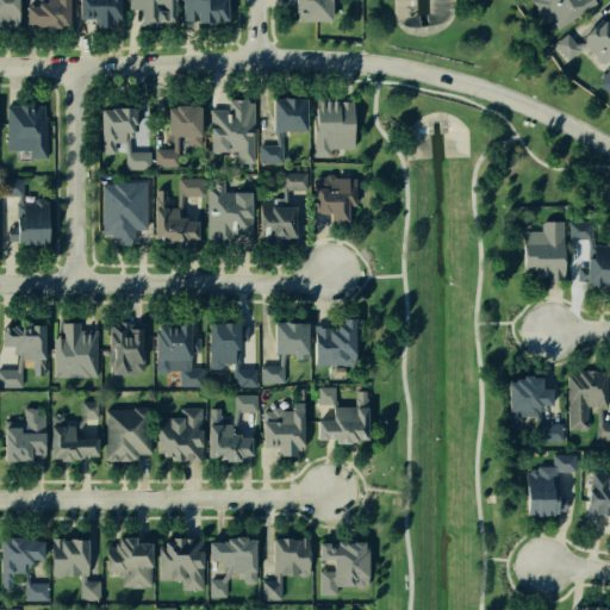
[(14,0),(14,26),(0,26),(0,0),(14,0)]
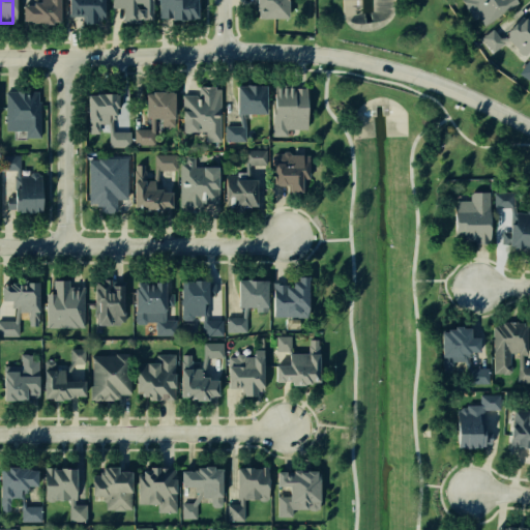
[(26,5),(26,21),(32,21),(32,22),(35,22),(35,23),(47,23),(47,25),(56,25),(56,22),(63,22),(63,0),(42,0),(42,2),(35,2),(35,5),(26,5)]
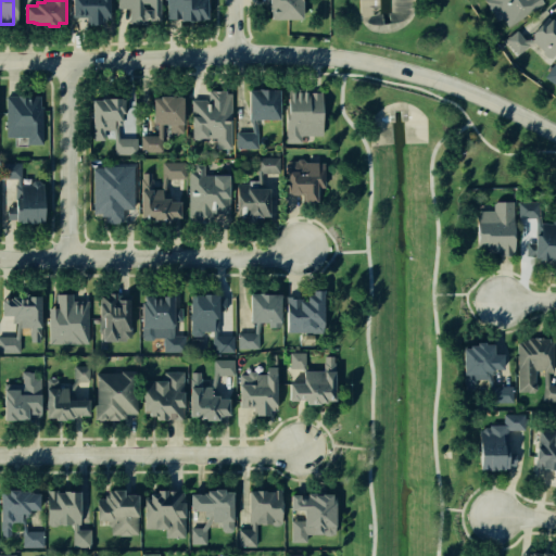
[(75,0),(111,0),(112,15),(110,15),(110,20),(104,20),(104,25),(91,25),(91,16),(76,16),(75,0)]
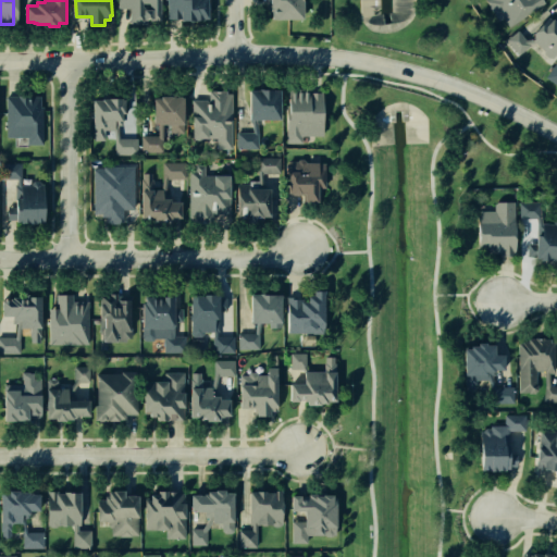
[(118,0),(161,0),(162,21),(146,21),(146,23),(130,24),(130,8),(119,8),(118,0)]
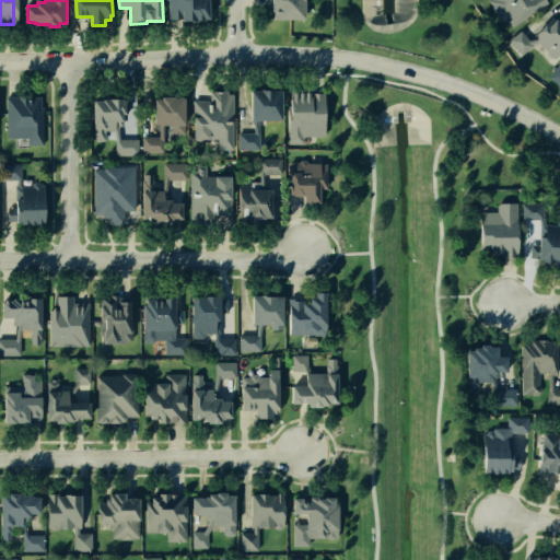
[(168,0),(212,0),(212,18),(171,20),(168,0)]
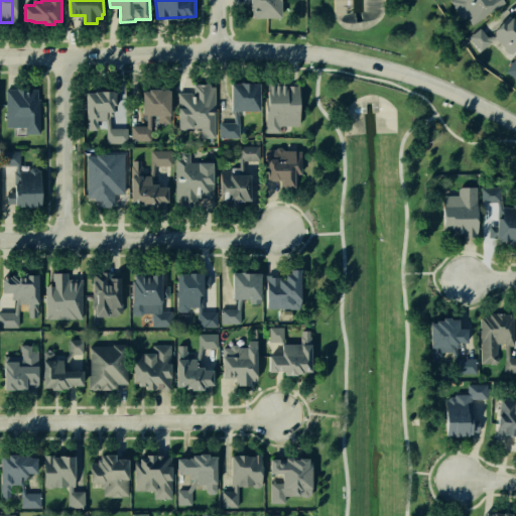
[(245,0),(245,19),(278,19),(278,0),(245,0)]
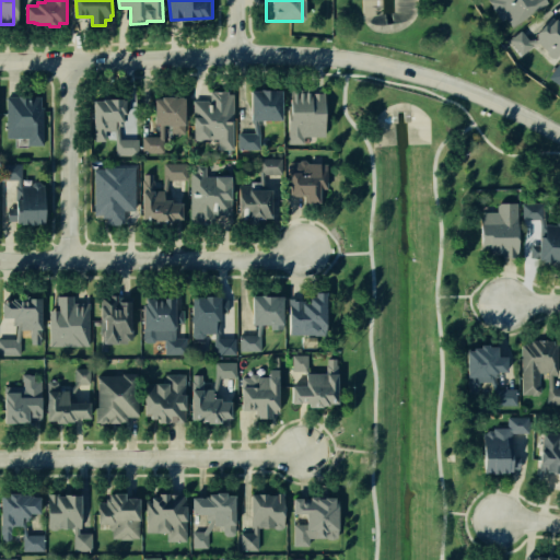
[(559,49),(553,57),(536,42),(525,55),(510,43),(520,32),(529,41),(549,16),(559,25),(559,49)]
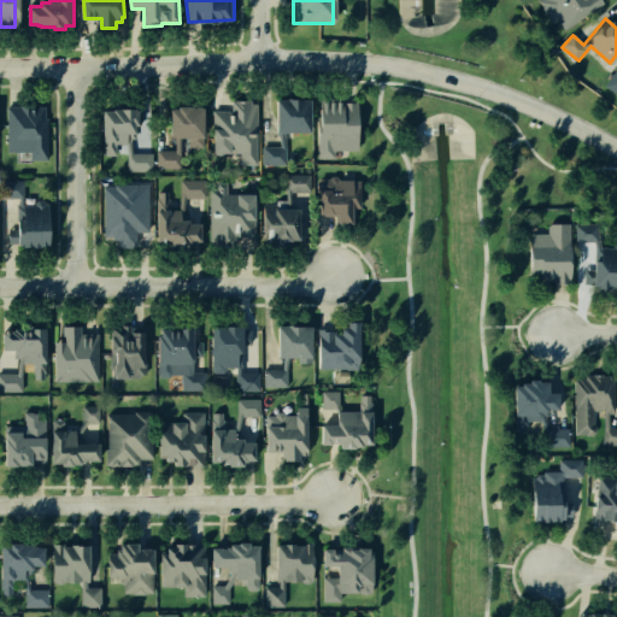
[(616,93),(605,87),(615,70),(616,71),(616,93)]
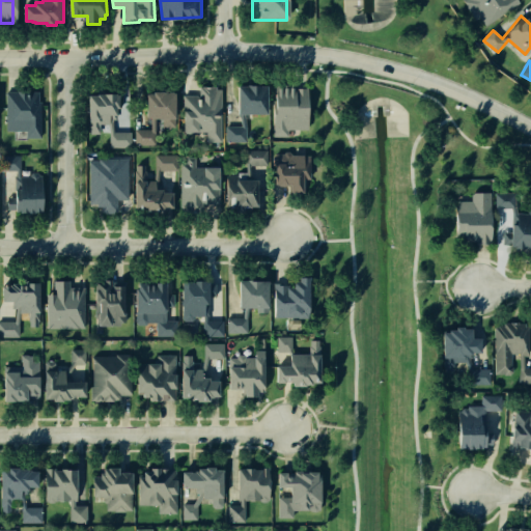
[(219,140),(207,140),(207,128),(195,128),(195,132),(183,132),(183,98),(196,98),(196,83),(214,83),(214,88),(219,88),(219,140)]
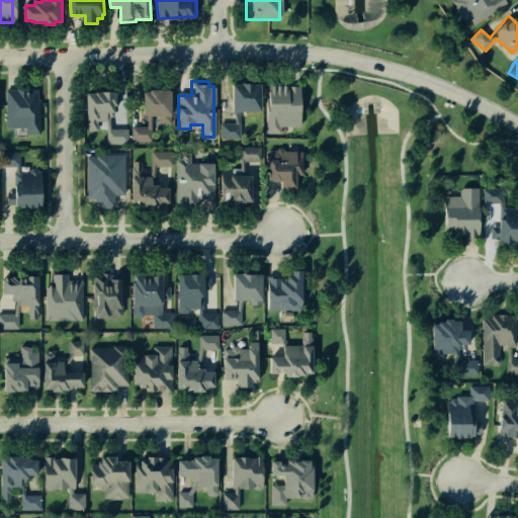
[(241,109),(241,138),(223,138),(223,124),(234,124),(234,109),(229,109),(229,85),(256,85),(256,109),(241,109)]
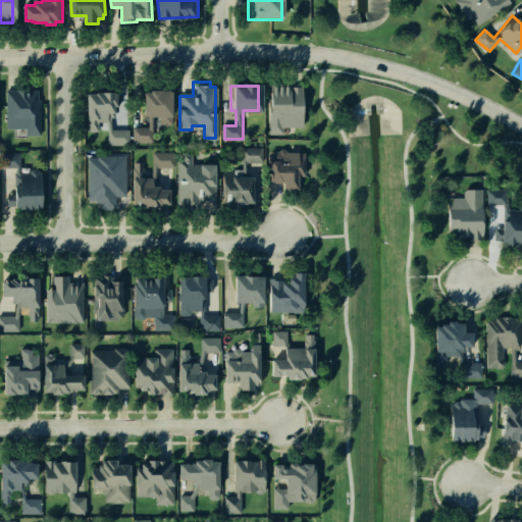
[(151,142),(133,142),(133,125),(146,125),(146,115),(141,115),(141,94),(146,94),(146,89),(162,89),(162,94),(168,94),(168,123),(160,123),(160,115),(151,115),(151,142)]
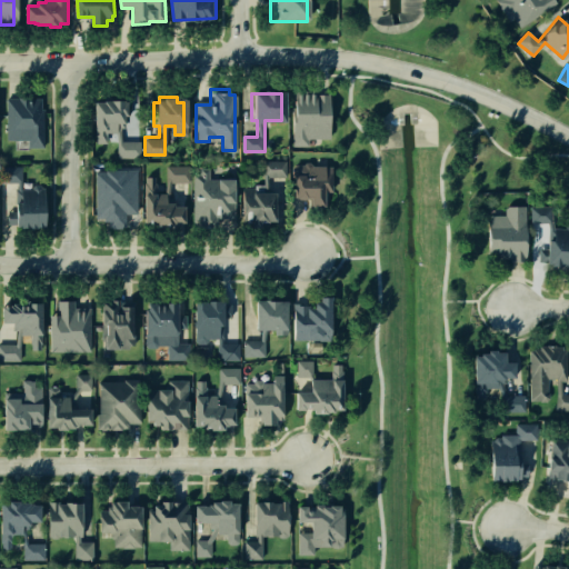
[(329,137),(308,137),(308,142),(292,142),(291,99),(328,98),(329,137)]
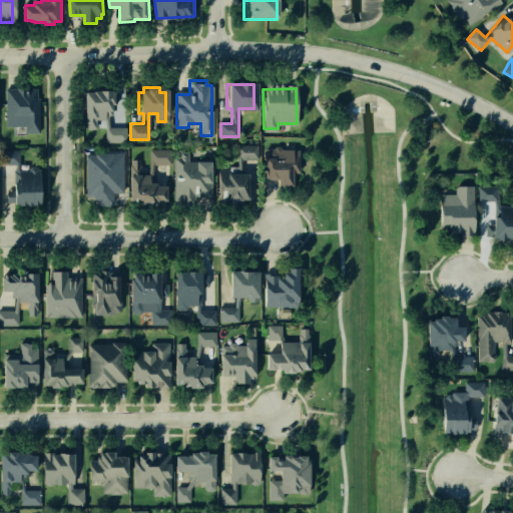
[(37,131),(25,131),(26,125),(6,125),(7,89),(37,90),(37,131)]
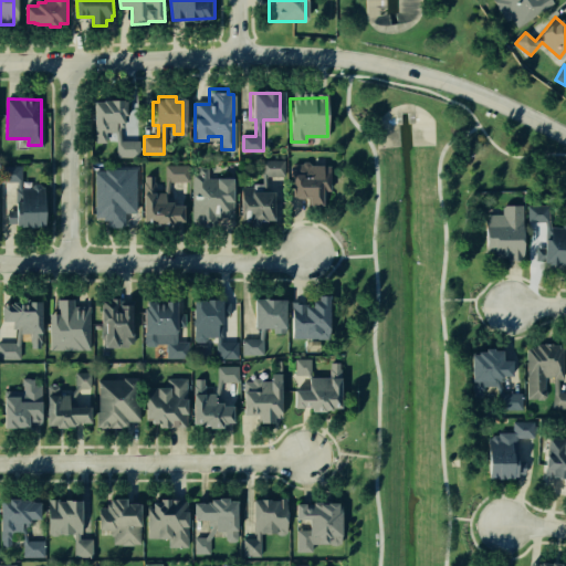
[(138,156),(115,156),(115,142),(113,128),(103,128),(103,140),(93,140),(93,101),(124,101),(124,128),(118,128),(119,137),(138,137),(138,156)]
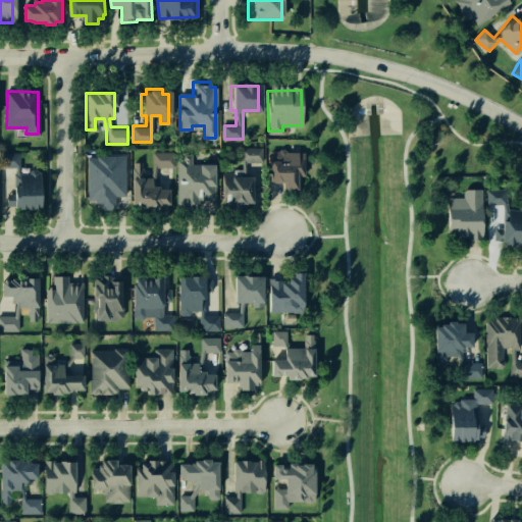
[(263,162),(242,162),(242,146),(263,146),(263,162)]
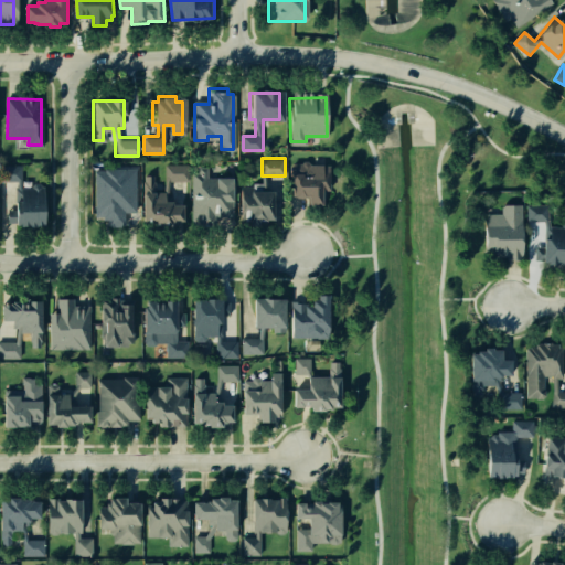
[(19,179),(0,179),(0,163),(19,162),(19,179)]
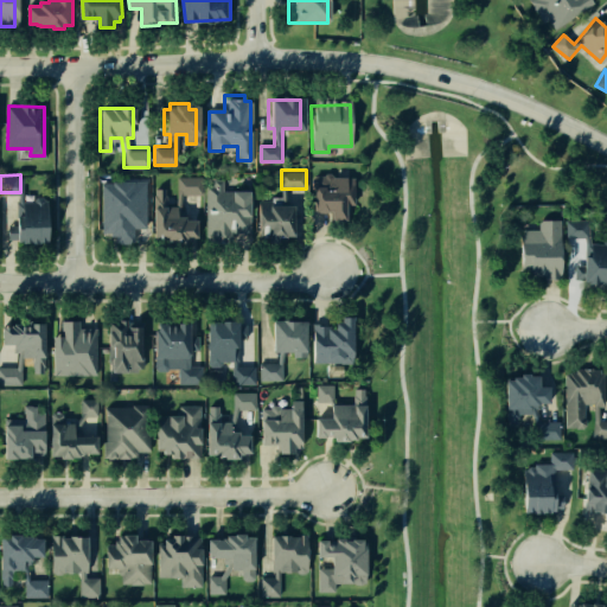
[(200,196),(181,196),(178,215),(178,219),(193,221),(192,237),(152,236),(153,191),(165,191),(164,206),(173,208),(176,191),(177,191),(177,177),(200,177),(200,196)]
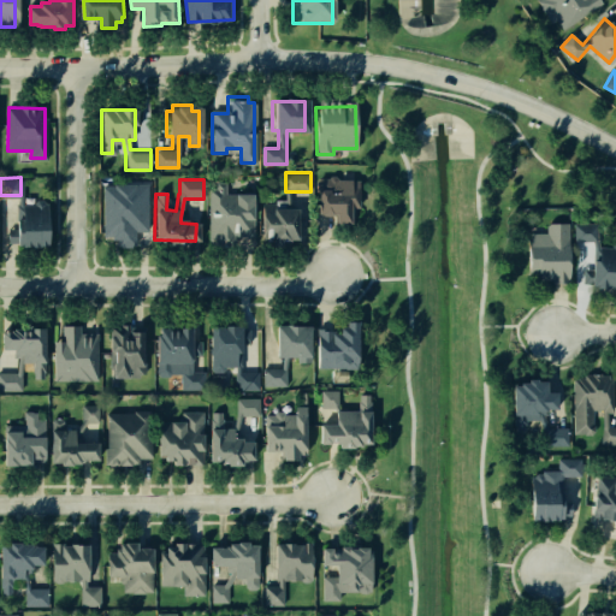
[(360,208),(353,208),(353,224),(335,224),(335,208),(317,208),(317,179),(360,181),(360,208)]
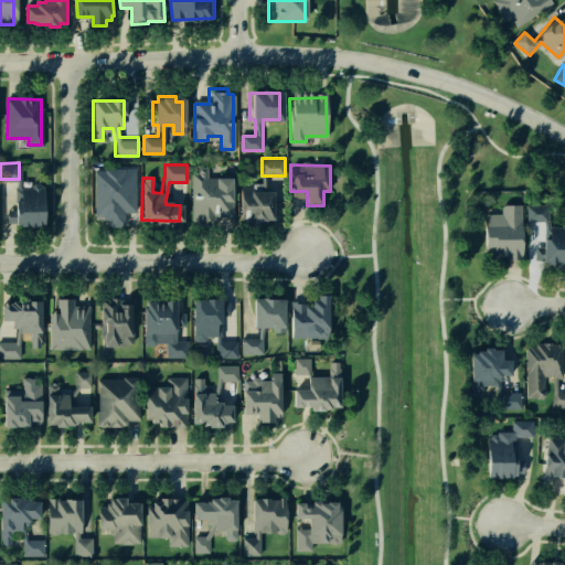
[(131,211),(121,211),(121,224),(105,224),(105,215),(93,215),(93,169),(131,169),(131,211)]
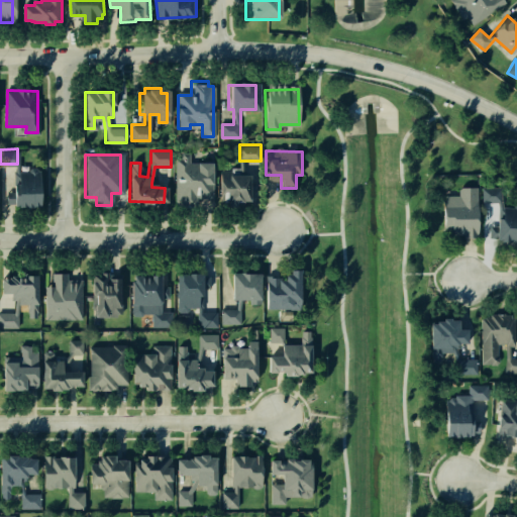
[(210,196),(175,196),(175,171),(193,171),(193,162),(210,162),(210,196)]
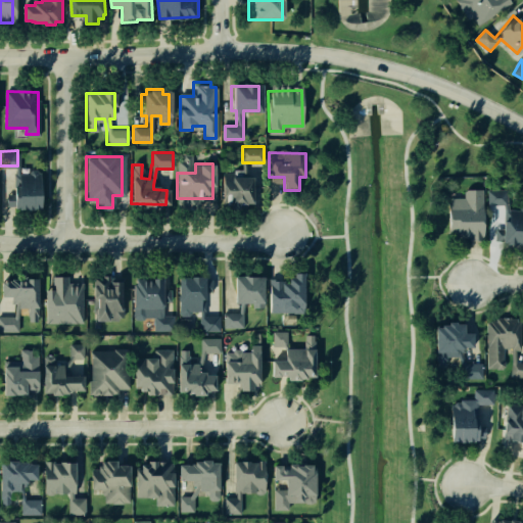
[(37,207),(10,208),(10,174),(37,174),(37,207)]
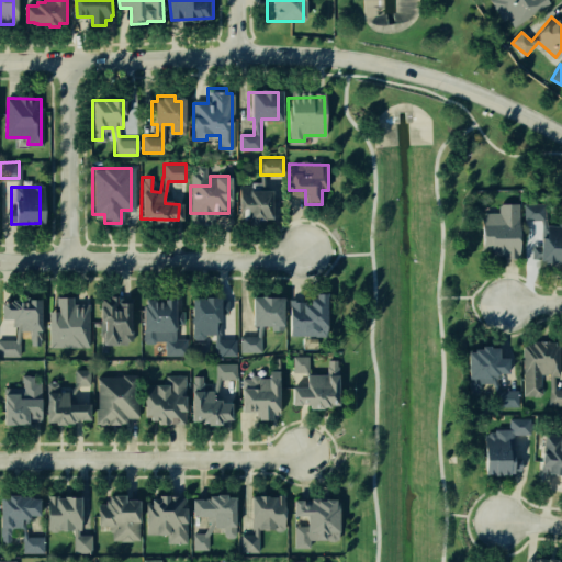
[(270,218),(237,217),(238,190),(270,191),(270,218)]
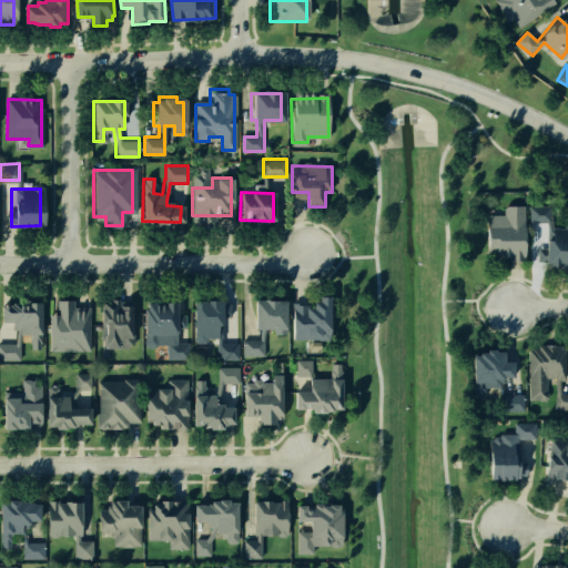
[(523,255),(494,255),(494,250),(485,250),(485,230),(488,230),(488,214),(504,214),(504,205),(523,205),(523,255)]
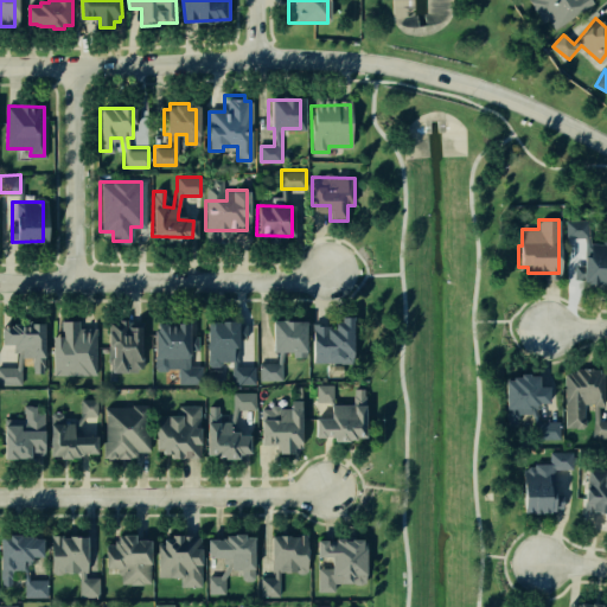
[(589,243),(606,243),(606,280),(577,280),(579,257),(585,257),(586,246),(583,238),(568,237),(569,219),(590,221),(589,238),(588,238),(589,243)]
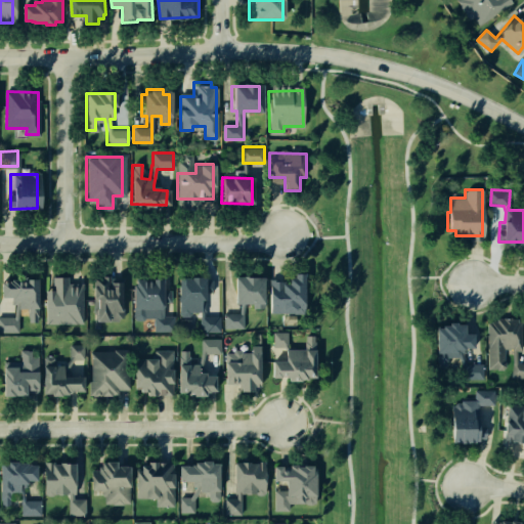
[(302,312),(269,312),(269,280),(285,280),(285,279),(290,279),(290,273),(302,273),(302,312)]
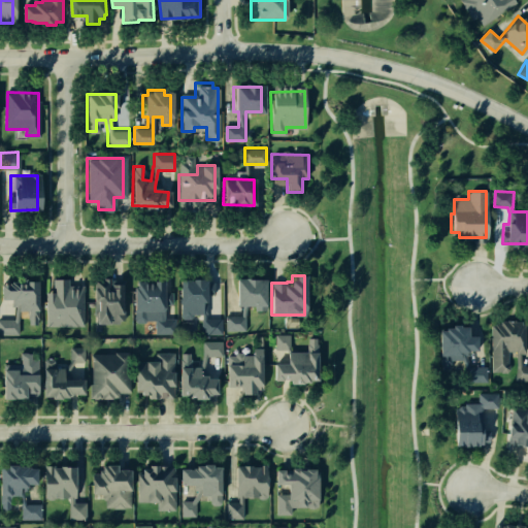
[(96,279),(96,289),(97,289),(97,300),(95,300),(95,316),(99,316),(99,323),(120,323),(120,320),(126,320),(126,284),(113,284),(113,277),(105,277),(105,279),(96,279)]
